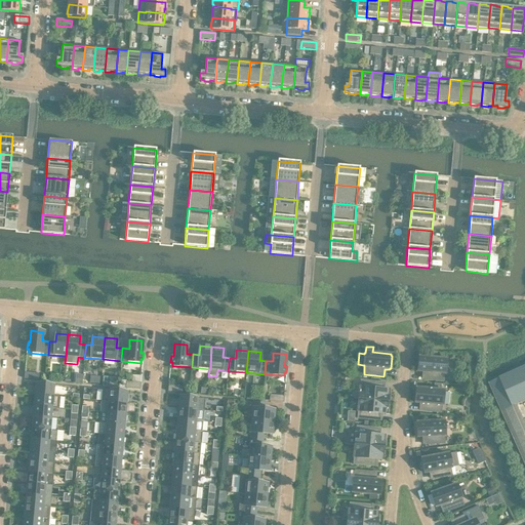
[(446,359),(420,357),(420,358),(418,358),(417,370),(418,370),(418,372),(423,372),(422,379),(444,381),(444,372),(445,373),(447,360),(445,360),(446,359)]
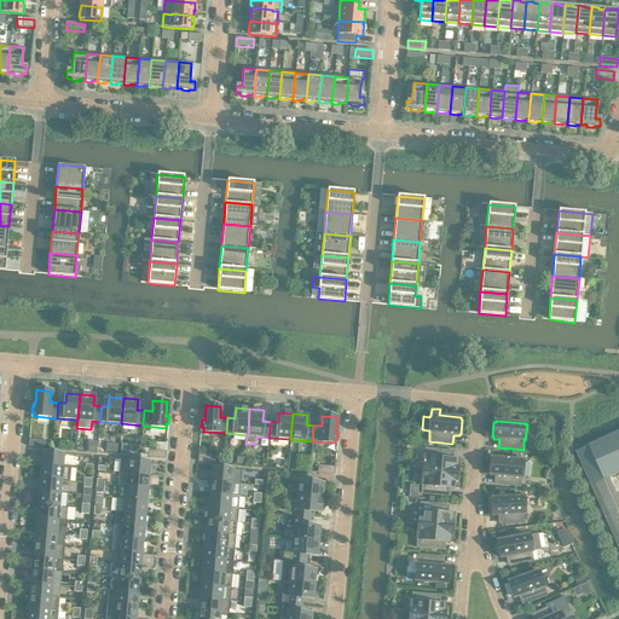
[(618,432),(577,452),(618,548),(618,499),(609,476),(618,472),(618,432)]
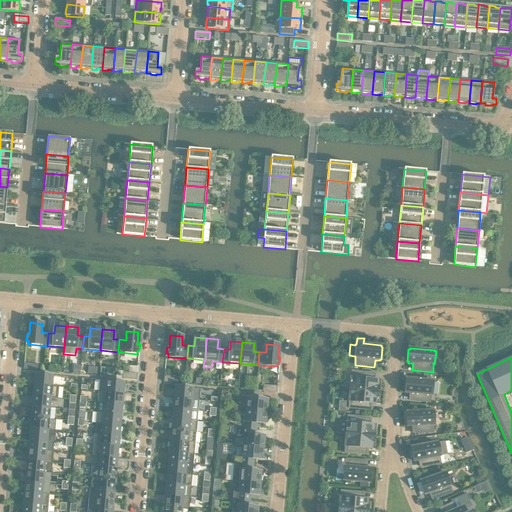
[(101,367),(100,376),(110,377),(110,368),(101,367)]
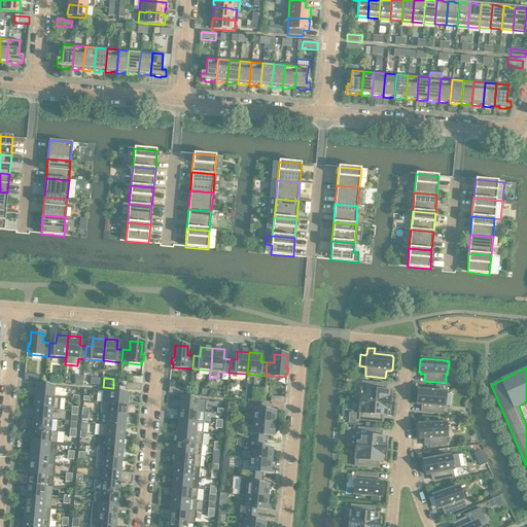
[(362,382),(361,395),(360,395),(359,401),(360,401),(389,403),(390,397),(389,397),(389,391),(384,391),(384,384),(362,382)]
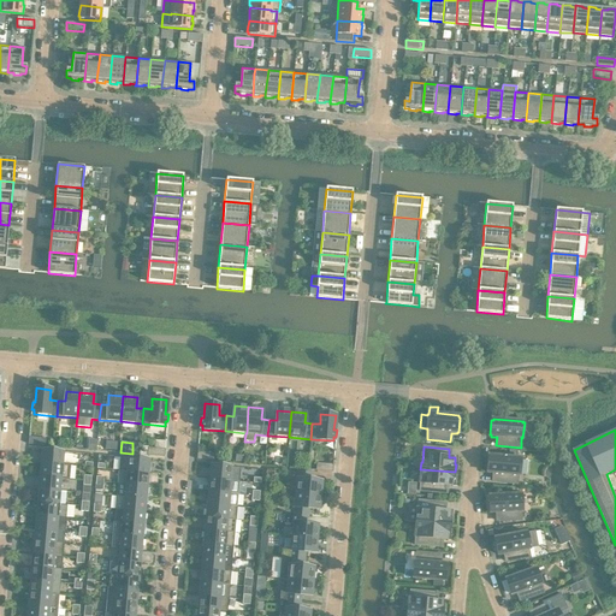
[(42,450),(41,463),(63,466),(63,465),(64,452),(42,450)]
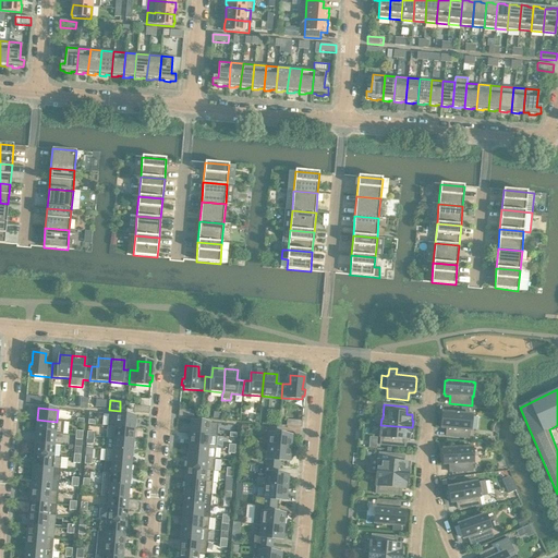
[(471,414),(444,412),(444,414),(443,414),(441,427),(443,427),(443,428),(448,429),(447,437),(469,439),(470,429),(471,429),(472,416),(471,416),(471,414)]
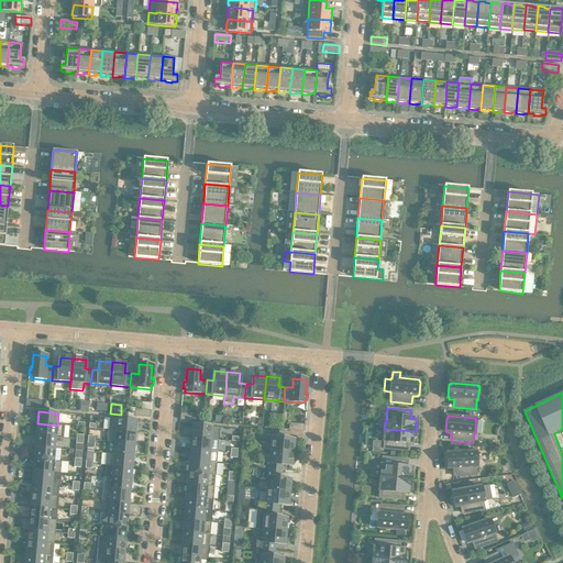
[(108,430),(108,431),(116,431),(135,432),(136,420),(110,418),(108,430)]
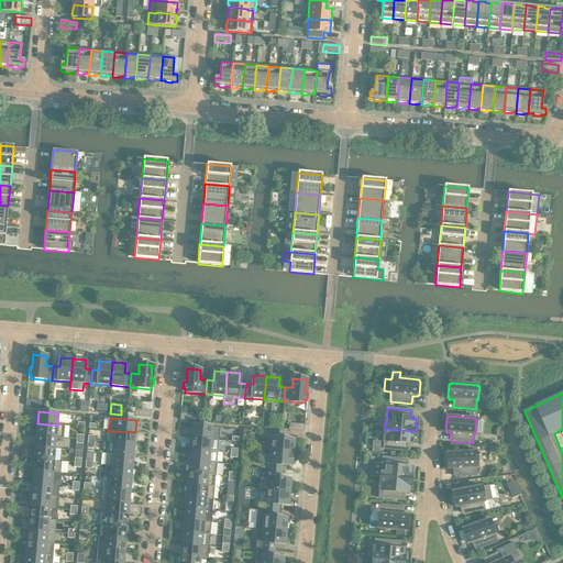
[(37,423),(36,435),(56,438),(64,439),(64,438),(65,426),(57,424),(57,426),(37,423)]
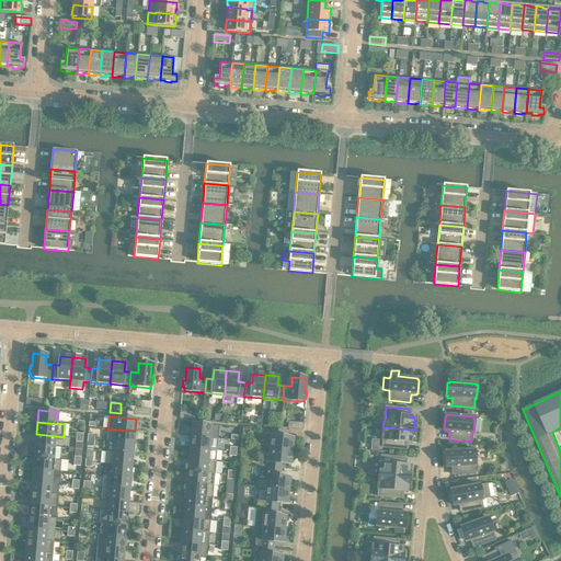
[(192,424),(191,436),(218,438),(219,426),(192,424)]
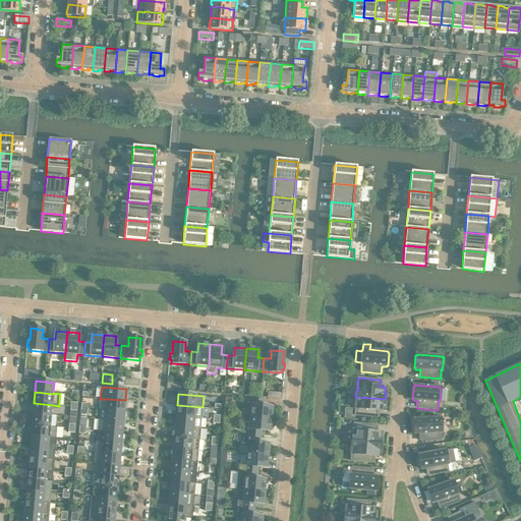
[(385,399),(356,397),(355,397),(355,403),(356,403),(355,415),(377,417),(378,411),(383,411),(384,405),(385,405),(385,399)]
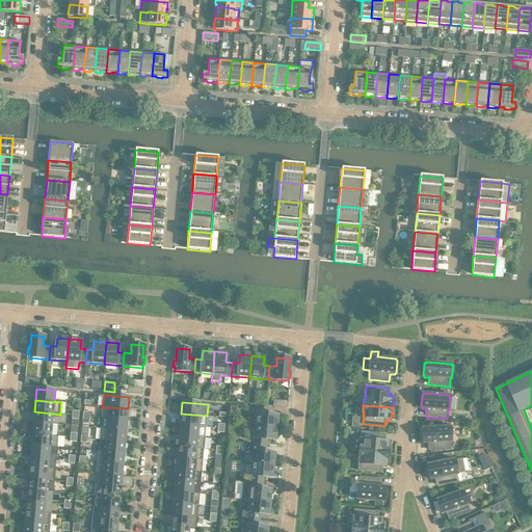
[(102,407),(102,418),(108,418),(127,420),(128,408),(109,407),(102,407)]
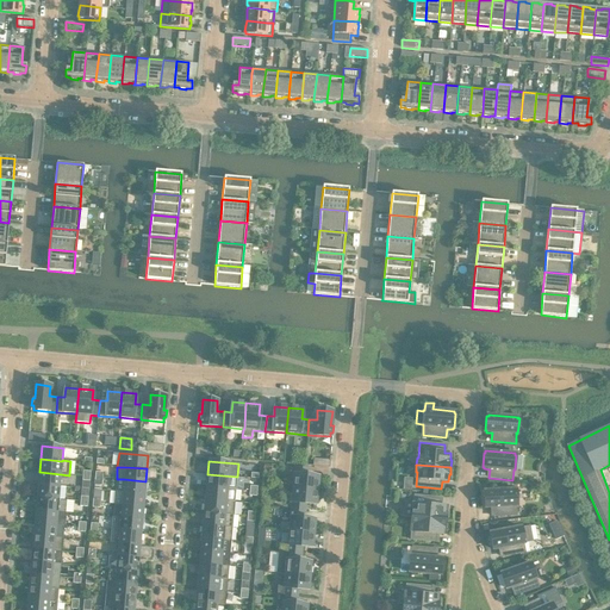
[(294,467),(292,489),(318,491),(319,477),(309,475),(310,468),(294,467)]
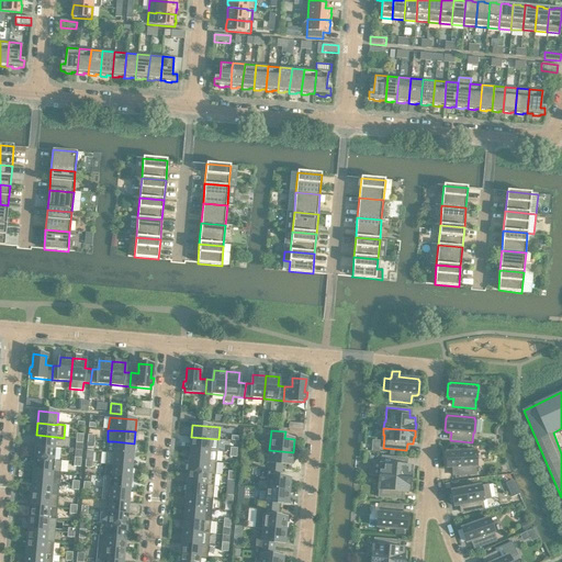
[(36,435),(35,447),(55,448),(56,437),(36,435)]
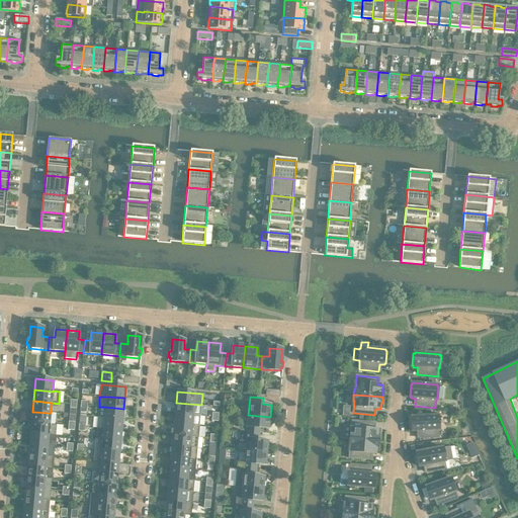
[(176,403),(175,414),(193,415),(200,416),(201,405),(176,403)]
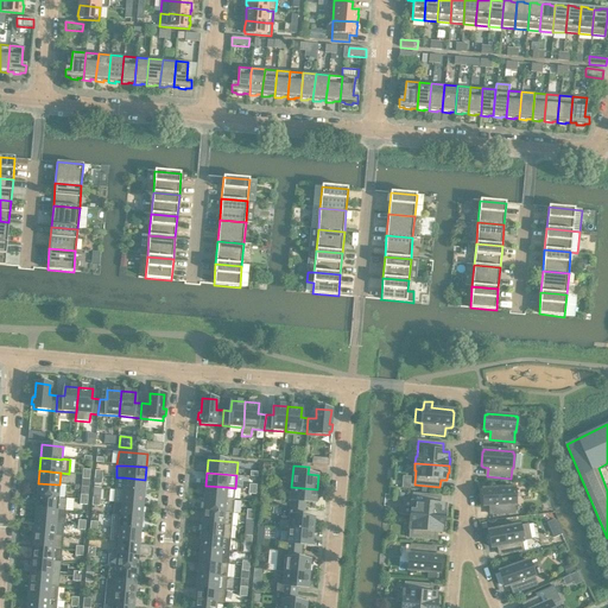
[(124,477),(122,491),(144,493),(145,480),(124,477)]
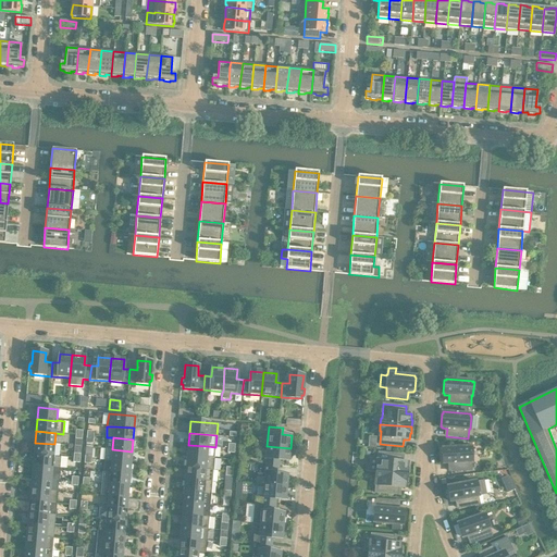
[(35,443),(34,455),(53,456),(59,457),(60,445),(54,444),(35,443)]
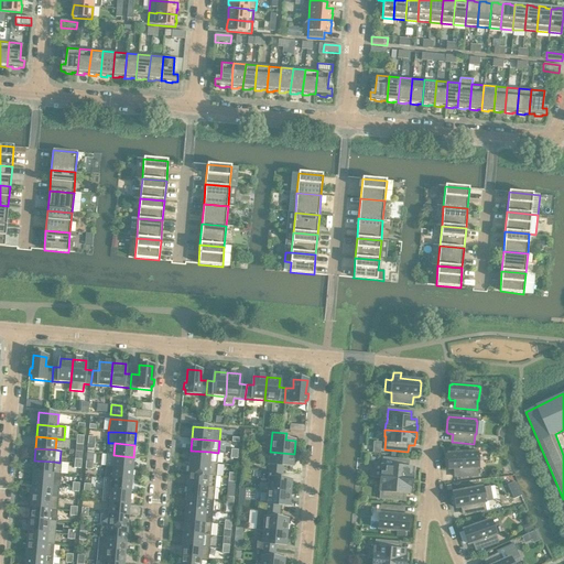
[(191,451),(190,462),(209,464),(217,465),(217,464),(218,453),(210,452),(191,451)]
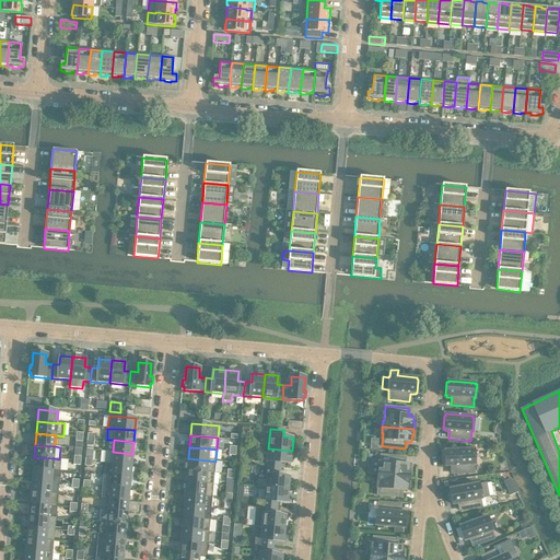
[(268,448),(267,468),(281,469),(281,463),(291,464),(292,451),(268,448)]
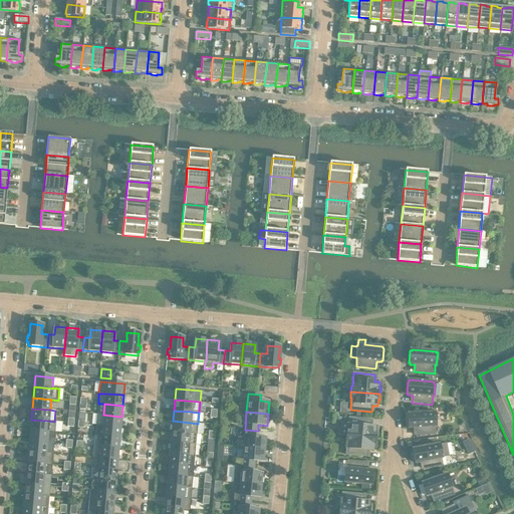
[(434,412),(409,414),(409,415),(408,415),(409,427),(410,427),(410,429),(416,429),(416,436),(435,435),(435,426),(436,426),(435,414),(434,414),(434,412)]
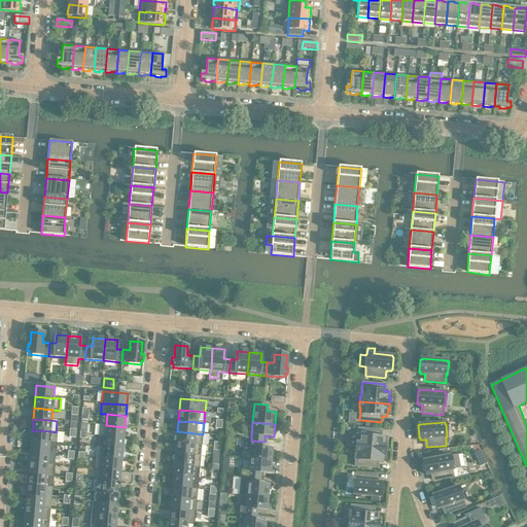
[(100,425),(99,435),(124,438),(125,427),(106,425),(100,425)]
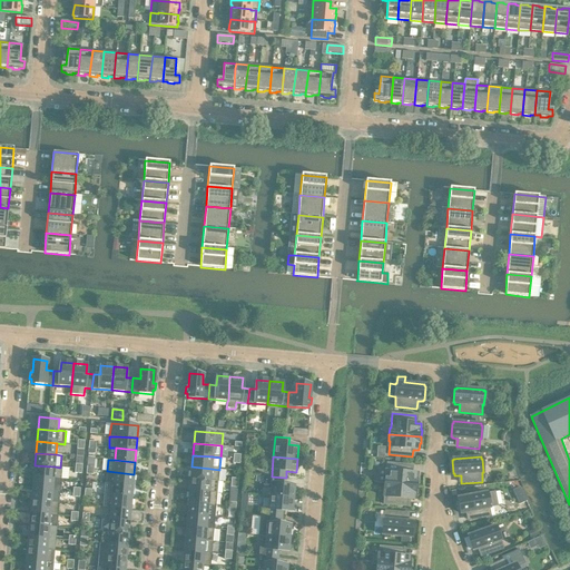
[(374,475),(374,483),(384,483),(385,483),(416,487),(418,480),(416,480),(416,473),(413,473),(411,472),(411,465),(387,463),(386,470),(379,469),(379,475),(374,475)]
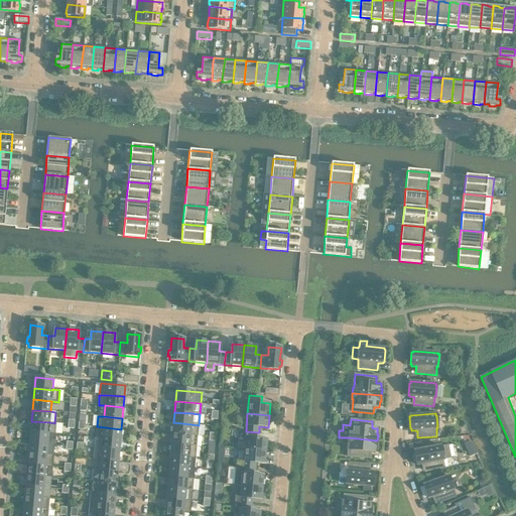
[(31,421),(30,431),(48,433),(55,434),(56,423),(54,423),(49,422),(31,421)]
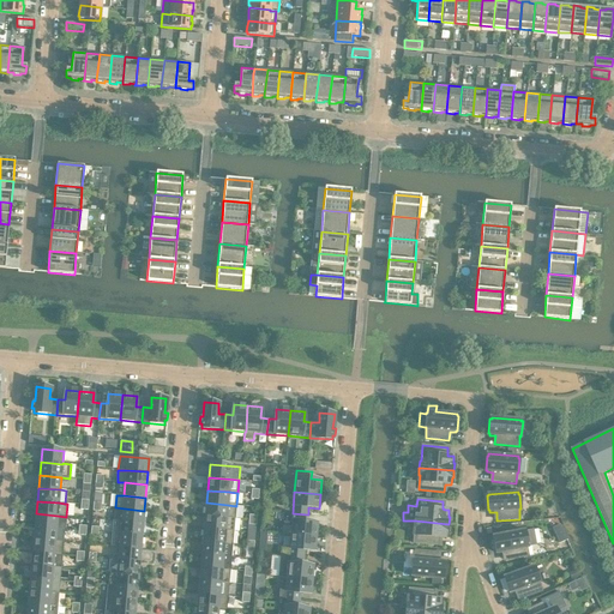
[(206,503),(205,516),(235,518),(236,506),(228,505),(206,503)]
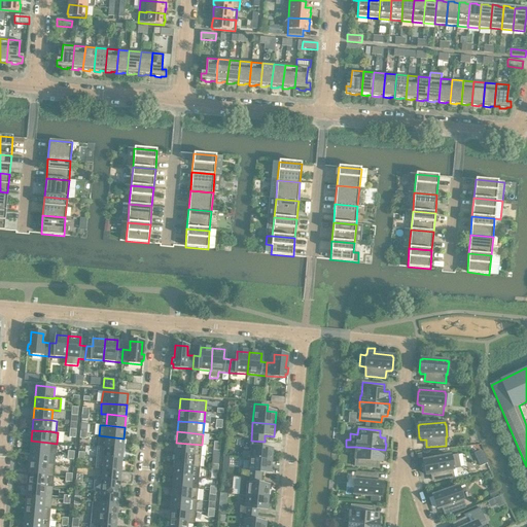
[(99,435),(98,447),(123,449),(124,438),(99,435)]
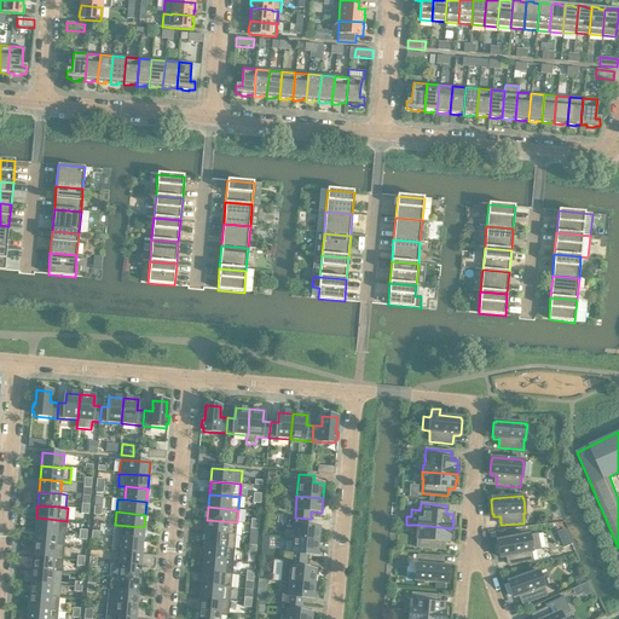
[(36,518),(35,531),(57,533),(65,533),(67,521),(58,520),(36,518)]
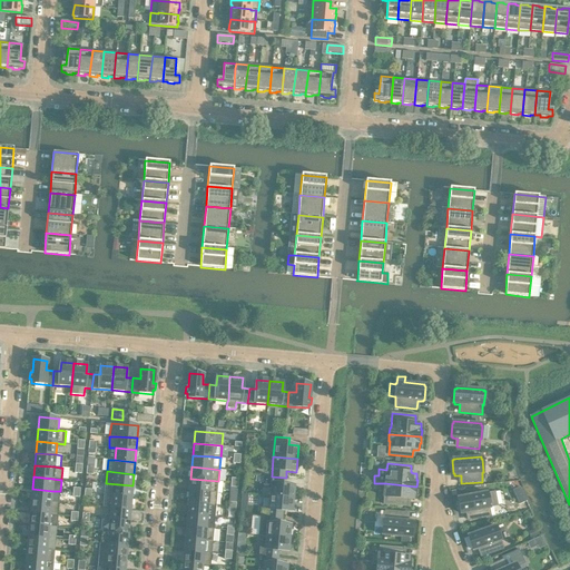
[(262,495),(262,497),(269,497),(294,499),(295,485),(285,484),(286,478),(272,477),(271,489),(263,488),(262,495)]
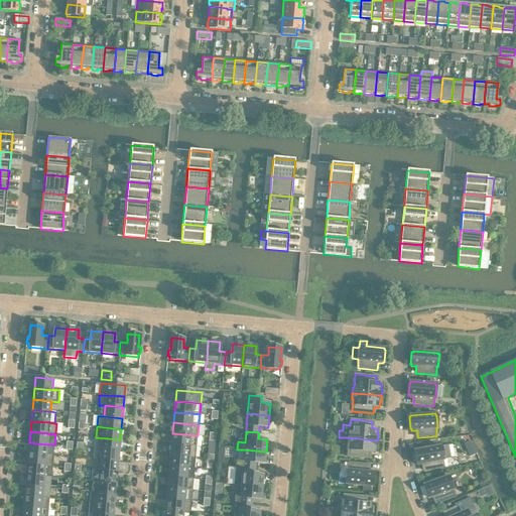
[(172,433),(171,444),(197,446),(198,435),(172,433)]
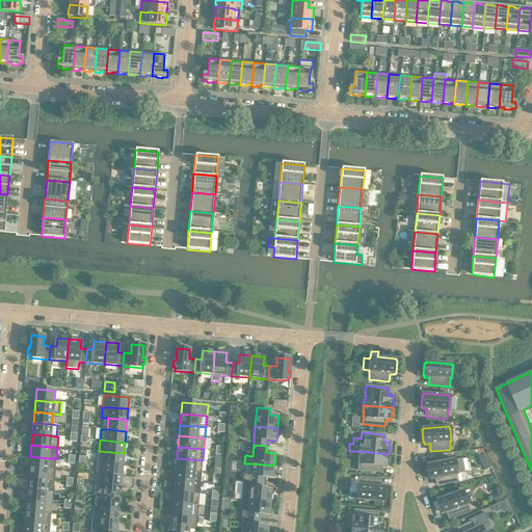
[(99,451),(98,462),(123,464),(124,453),(99,451)]
